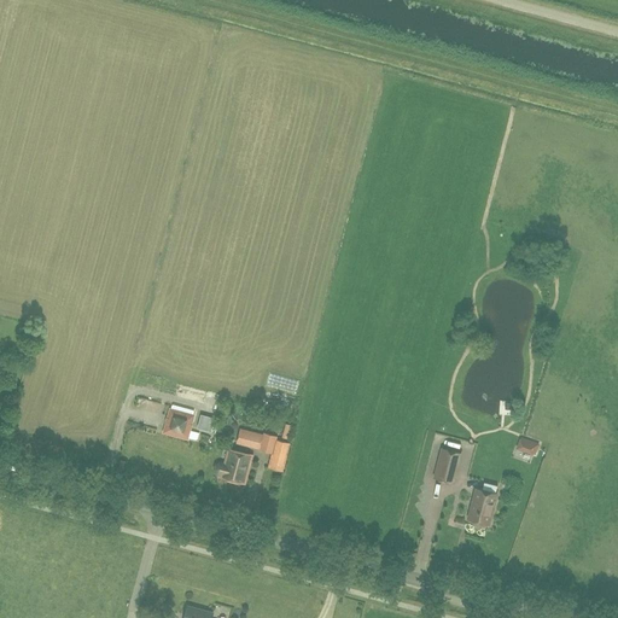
[(170,409),(163,432),(187,439),(193,415),(170,409)]
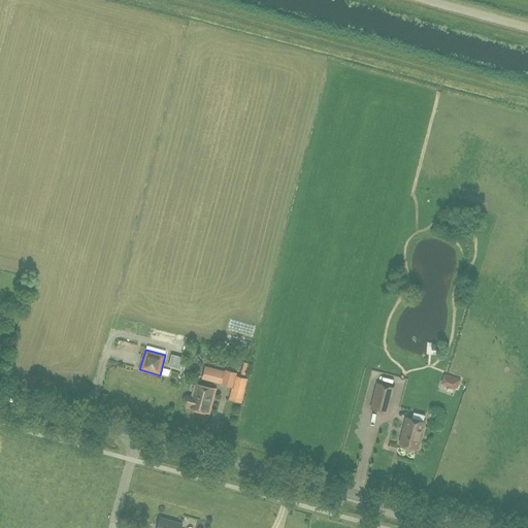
[(222,385),(225,371),(204,366),(201,380),(222,385)]
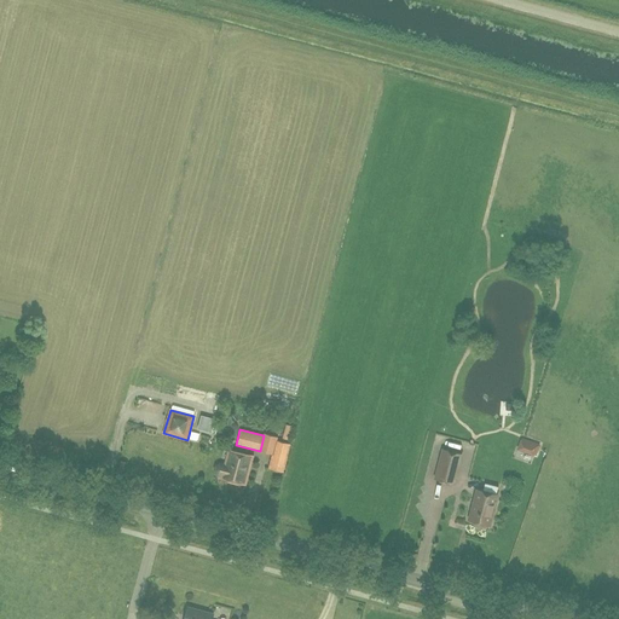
[(260,451),(272,455),(276,440),(277,441),(278,437),(264,433),(264,435),(260,451)]
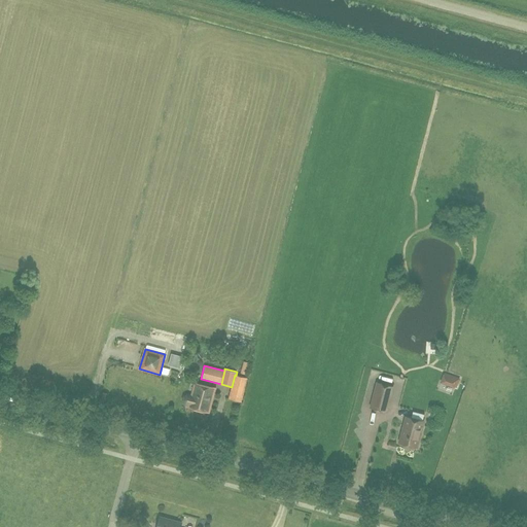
[(460,379),(445,374),(442,383),(457,388),(460,379)]
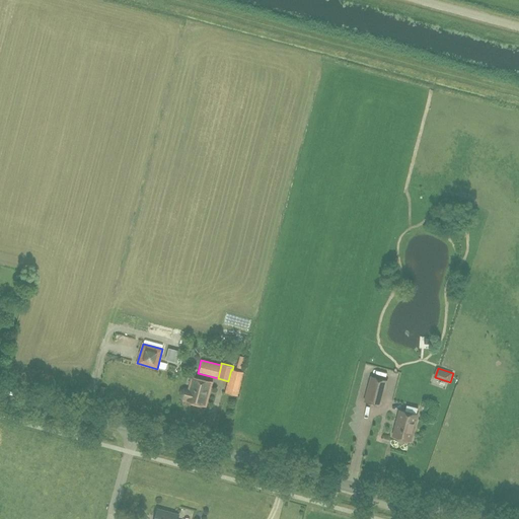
[(225,392),(237,395),(243,372),(232,370),(231,369),(228,381),(225,392)]
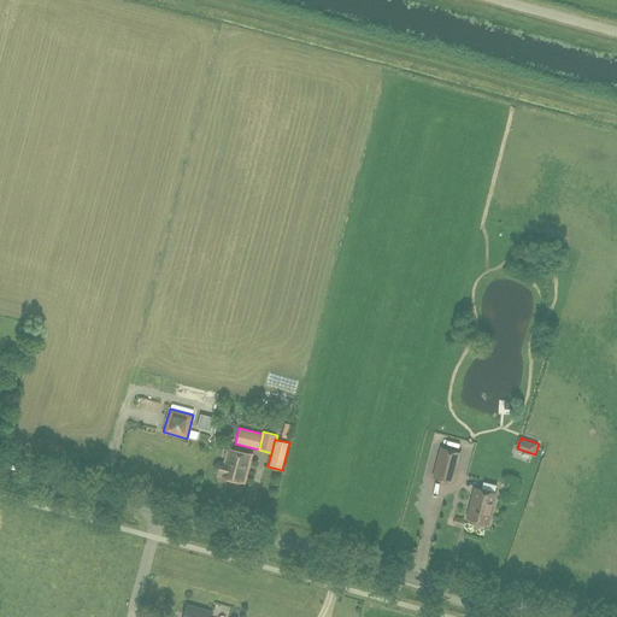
[(442,447),(434,476),(453,482),(460,453),(442,447)]
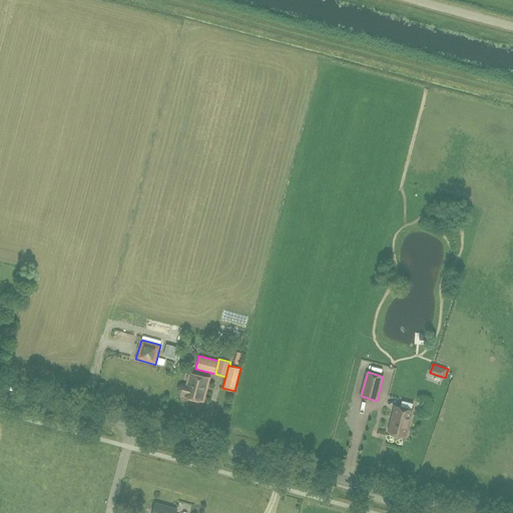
[(183,394),(183,397),(203,402),(209,378),(189,373),(186,385),(182,384),(179,386),(178,390),(179,393),(183,394)]
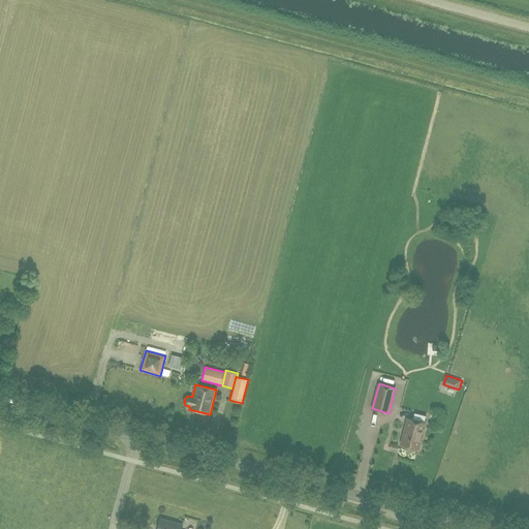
[(408,418),(405,431),(406,431),(405,435),(404,435),(401,444),(407,446),(407,447),(408,449),(413,450),(415,449),(415,448),(418,448),(425,423),(408,418)]
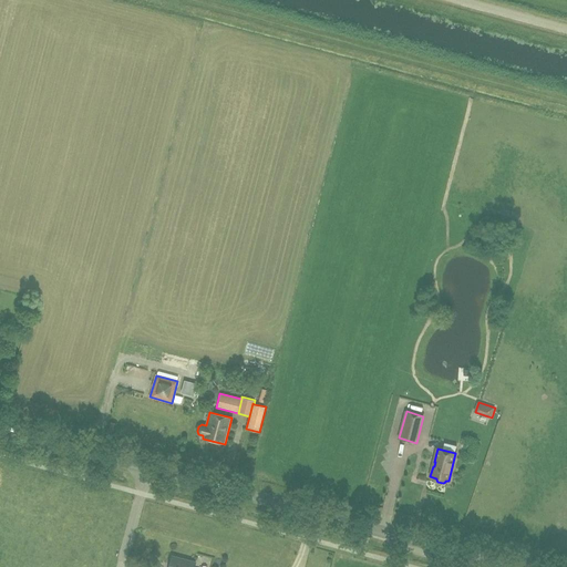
[(194,566),(196,563),(172,556),(168,566),(194,566)]
